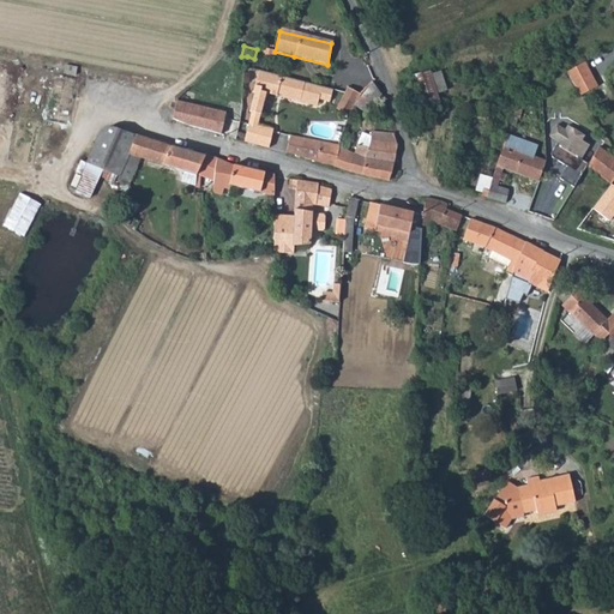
[(584,65),(565,74),(579,97),(596,89),(584,65)]
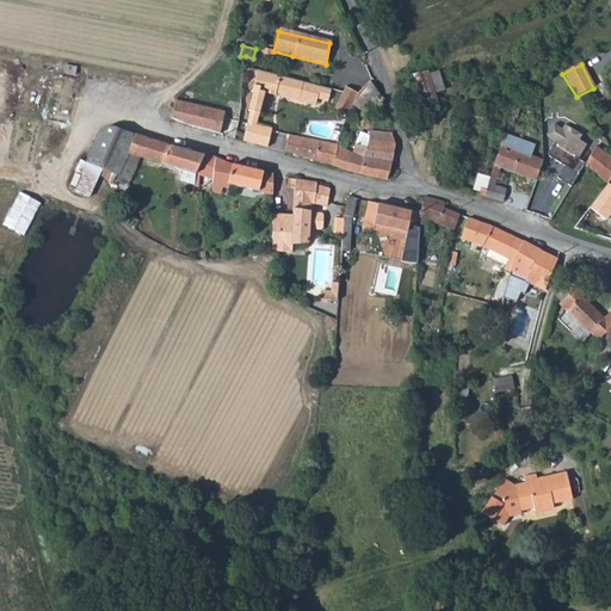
[(331,103),(334,90),(258,71),(252,93),(253,93),(248,112),(251,112),(261,115),(264,104),(266,103),(269,94),(278,97),(279,91),(284,92),(283,96),(319,105),(320,99),(331,103)]
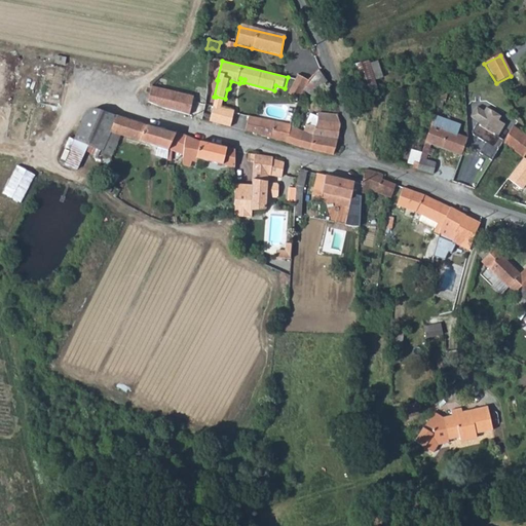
[(375,81),(369,65),(367,61),(352,66),(364,94),(377,89),(375,81)]
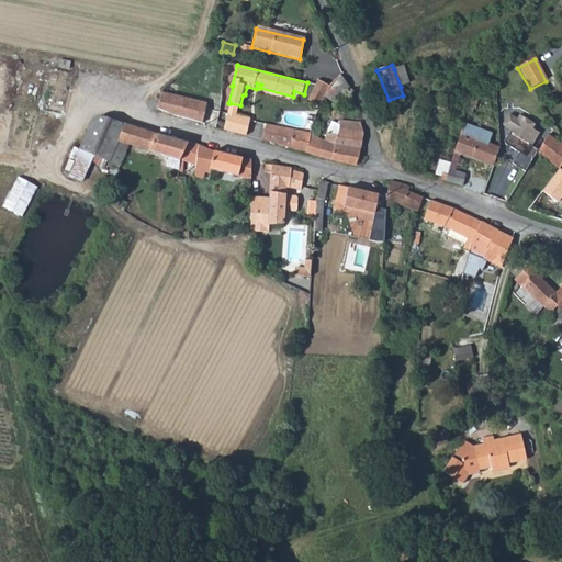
[(403,66),(394,69),(401,87),(408,83),(403,66)]
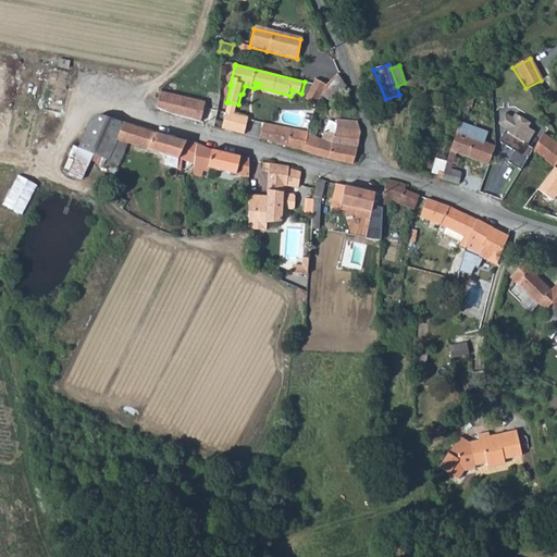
[(44,109),(63,112),(70,71),(50,67),(44,109)]
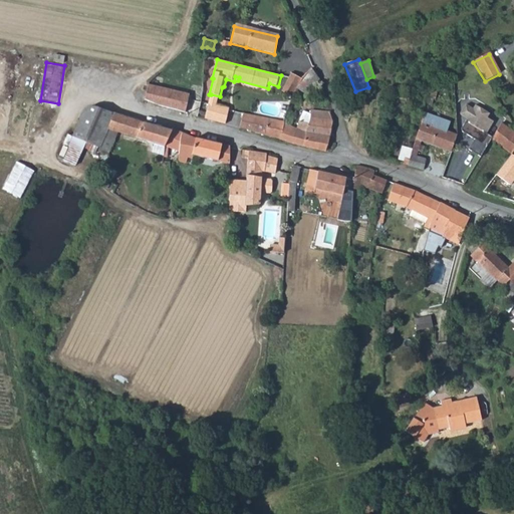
[(312,70),(299,90),(304,92),(309,93),(319,78),(312,70)]
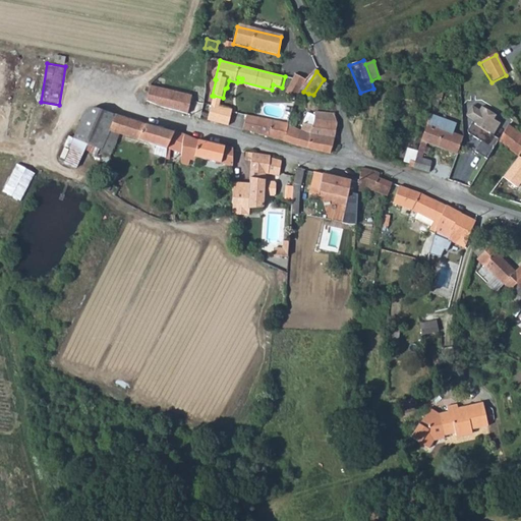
[(307,80),(297,74),(294,79),(287,93),(299,98),(307,80)]
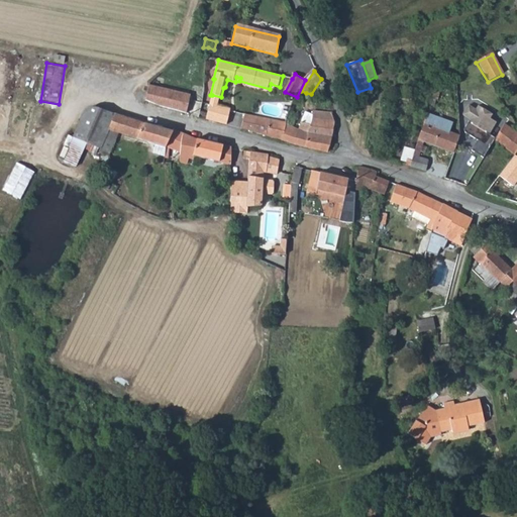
[(236,77),(235,82),(269,90),(270,89),(239,81),(240,78),(236,77)]
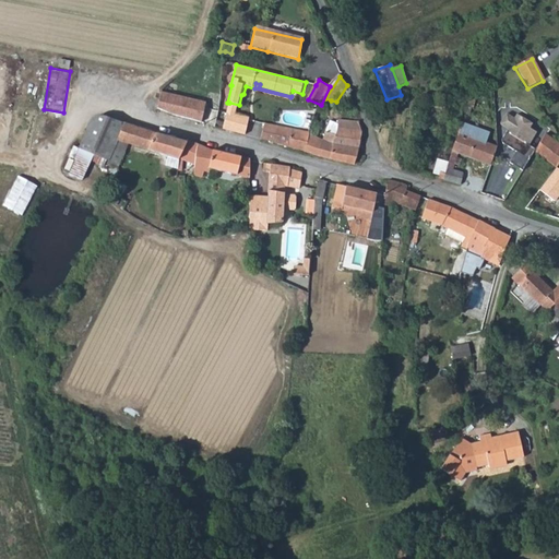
[(162,94),(157,109),(170,115),(204,123),(206,110),(207,104),(162,94)]
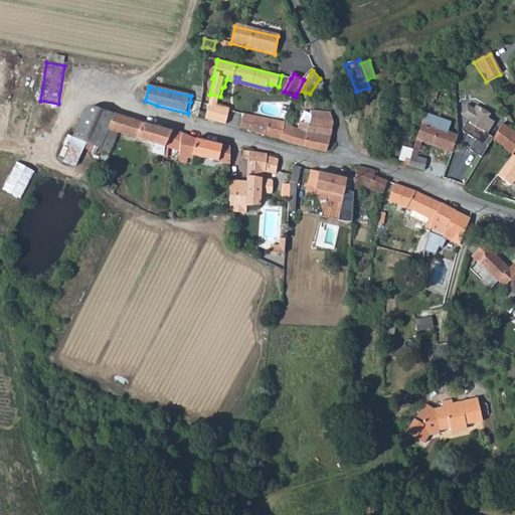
[(428,91),(425,103),(434,105),(437,93),(428,91)]
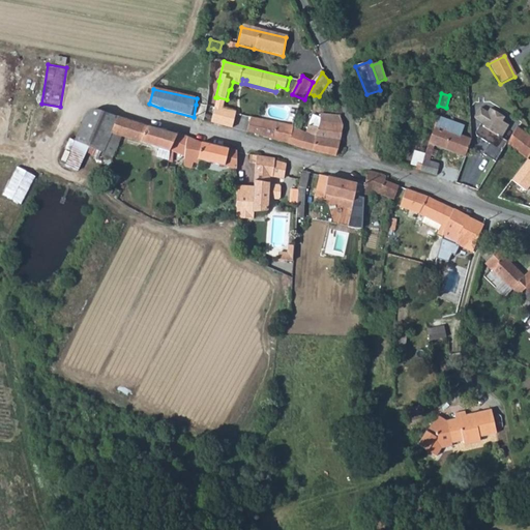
[(227,99),(217,97),(214,108),(225,110),(227,99)]
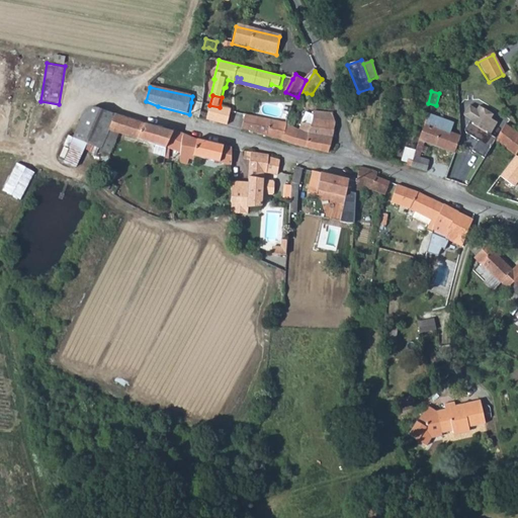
[(209,105),(202,103),(201,104),(198,117),(226,125),(230,110),(220,107),(209,105)]
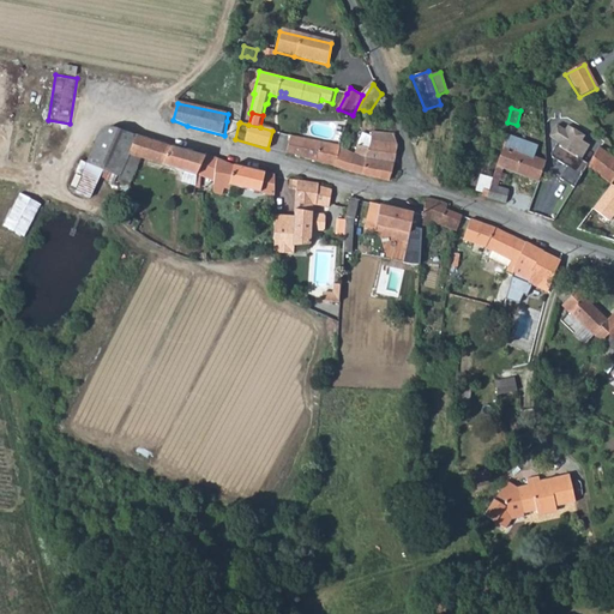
[(557,124),(548,137),(559,143),(558,145),(582,160),(590,146),(583,143),(587,137),(567,126),(565,130),(557,124)]
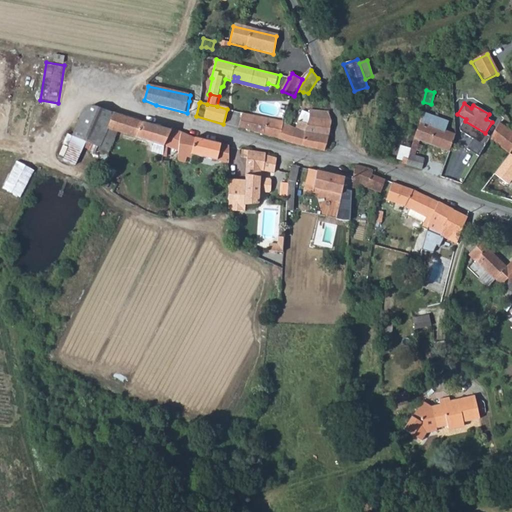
[(81,116),(71,137),(83,142),(98,148),(97,151),(107,155),(118,132),(152,144),(150,151),(162,156),(163,151),(170,130),(94,107),(86,110),(81,116)]
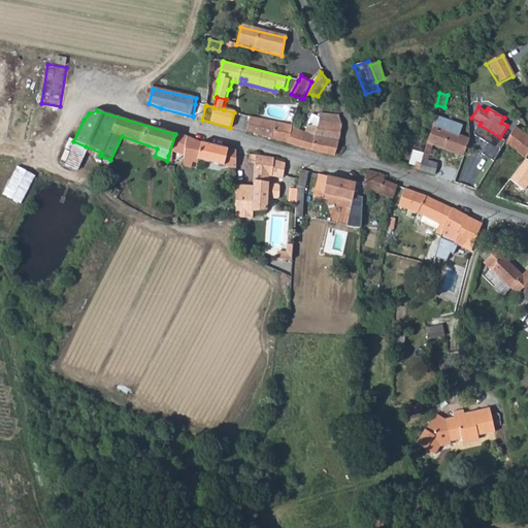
[(303,130),(299,147),(334,157),(341,126),(339,118),(320,111),(318,114),(310,111),(303,130)]
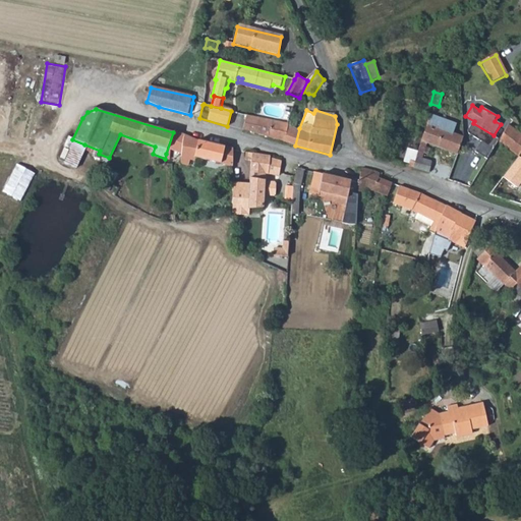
[(429,113),(422,141),(427,142),(458,154),(464,136),(453,132),(455,123),(442,119),(429,113)]
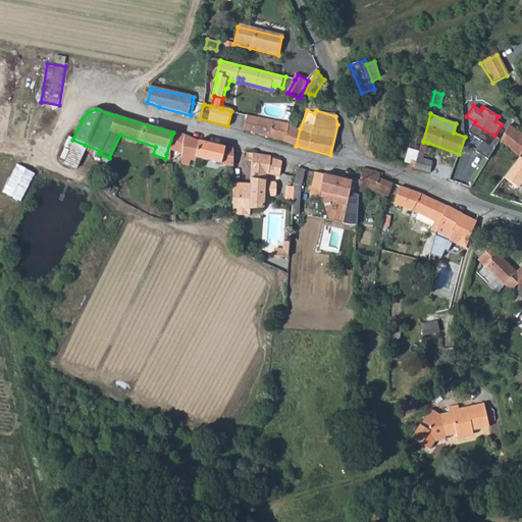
[(288,126),(246,116),(243,131),(283,143),(288,126)]
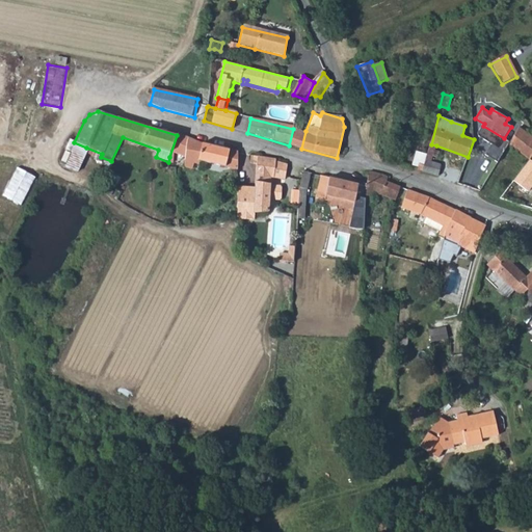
[(293,129),(289,145),(301,149),(306,131),(293,127),(293,129)]
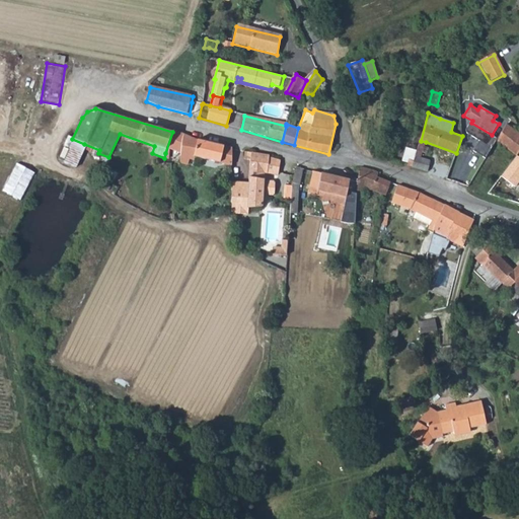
[(518,134),(506,125),(496,142),(516,156),(518,150),(518,134)]
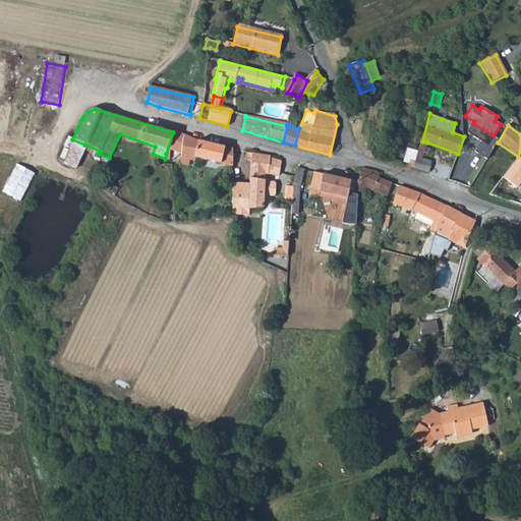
[(173,132),(166,154),(173,155),(173,151),(181,153),(181,164),(195,170),(195,157),(233,167),(233,150),(203,141),(174,130),(173,132)]
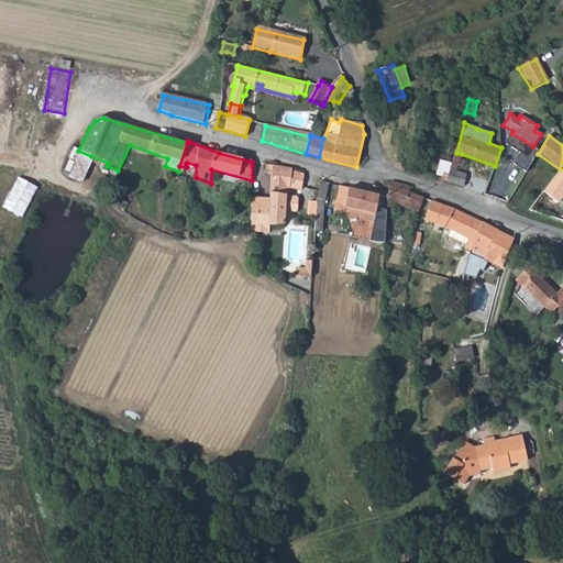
[(456,153),(451,172),(456,173),(462,154),(456,153)]
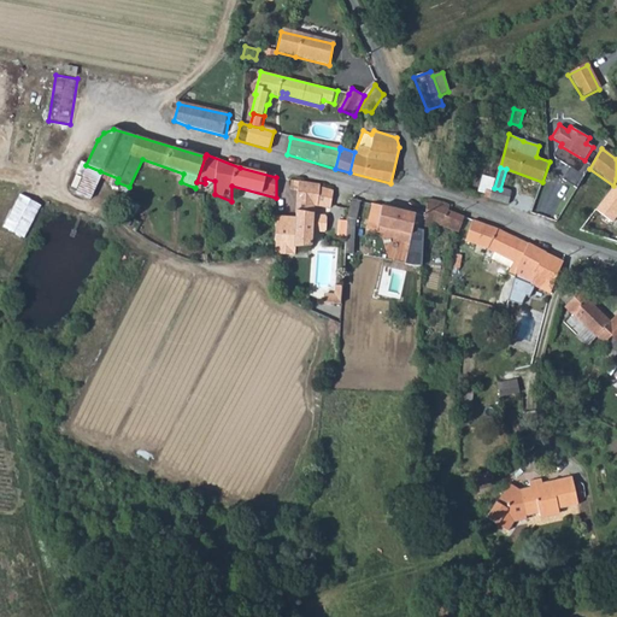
[(295,254),(295,246),(312,245),(312,230),(321,231),(324,228),(324,219),(319,215),(313,215),(315,206),(328,209),(331,192),(292,181),(292,189),(298,189),(297,217),(276,216),(275,248),(275,253),(295,254)]
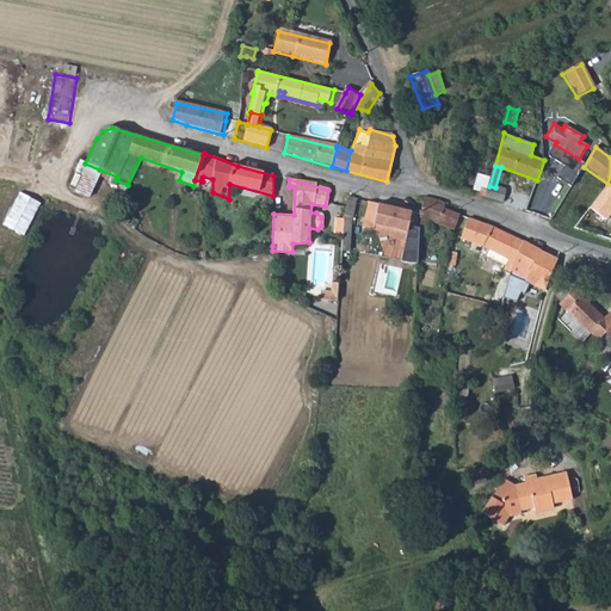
[(610,186),(608,184),(590,209),(608,221),(610,215),(610,186)]
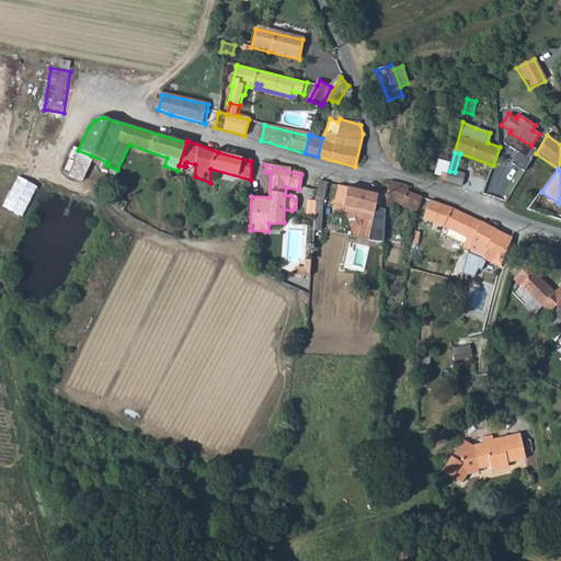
[(448,175),(446,183),(461,189),(465,175),(455,172),(449,171),(448,175)]
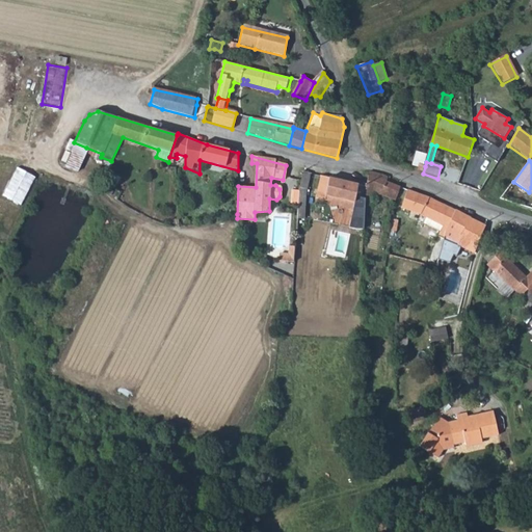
[(17,167),(2,195),(21,206),(35,178),(17,167)]
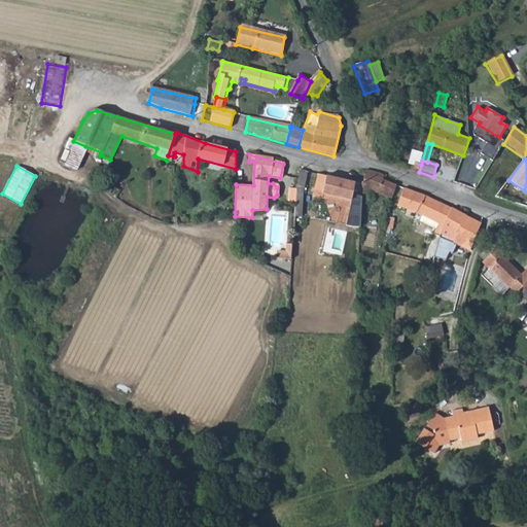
[(295,180),(293,216),(302,217),(304,192),(307,173),(299,170),(295,180)]
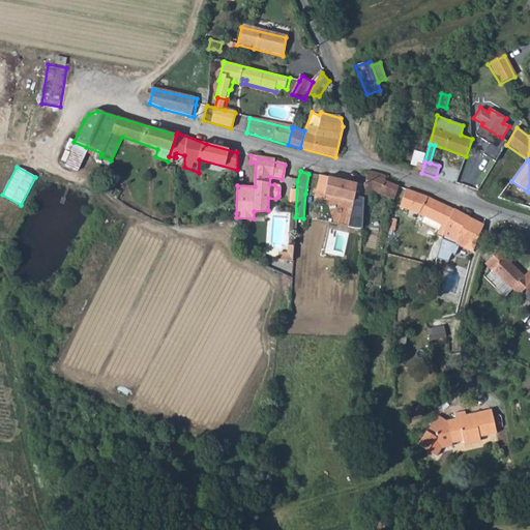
[(113,173),(107,185),(113,188),(119,176),(113,173)]
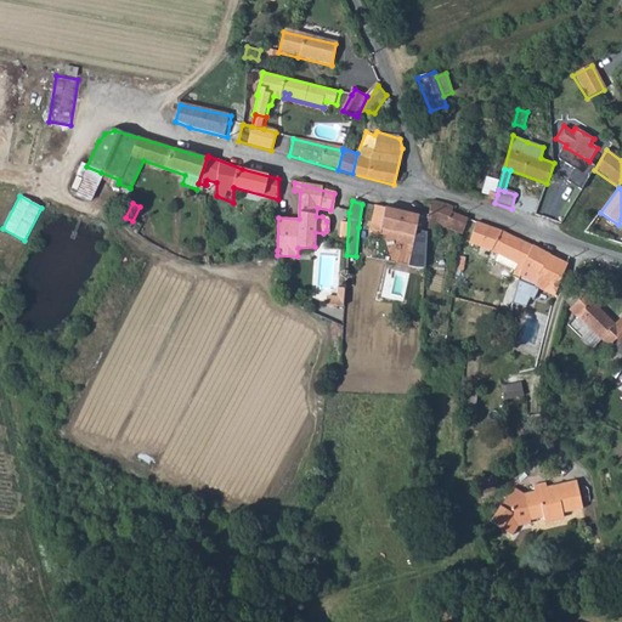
[(427,219),(427,225),(435,227),(461,236),(464,219),(450,215),(450,209),(429,203),(427,219)]
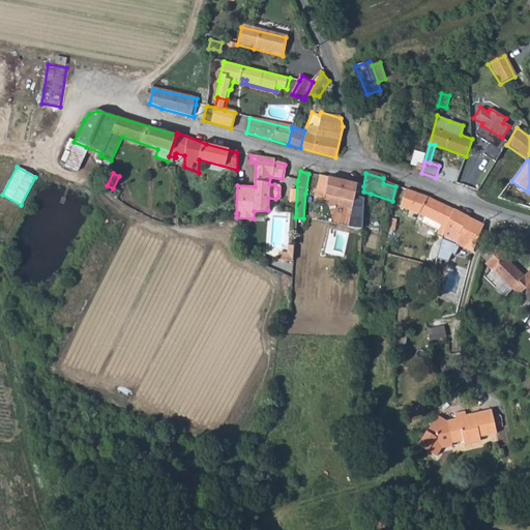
[(356,185),(320,177),(316,199),(352,208),(349,227),(362,229),(362,204),(362,199),(354,198),(356,185)]
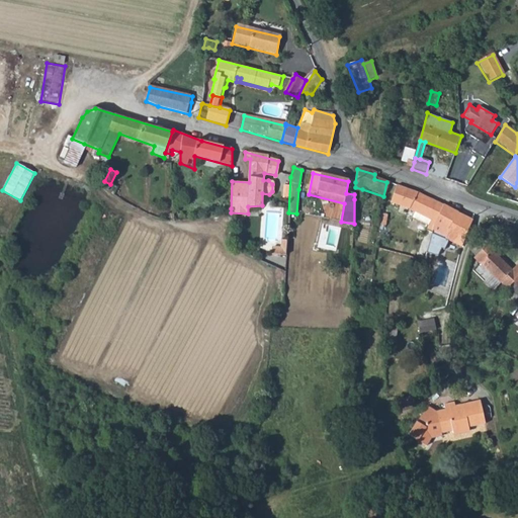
[(426,228),(433,232),(437,219),(443,207),(394,184),(386,201),(408,210),(404,221),(410,224),(414,219),(427,225),(426,228)]
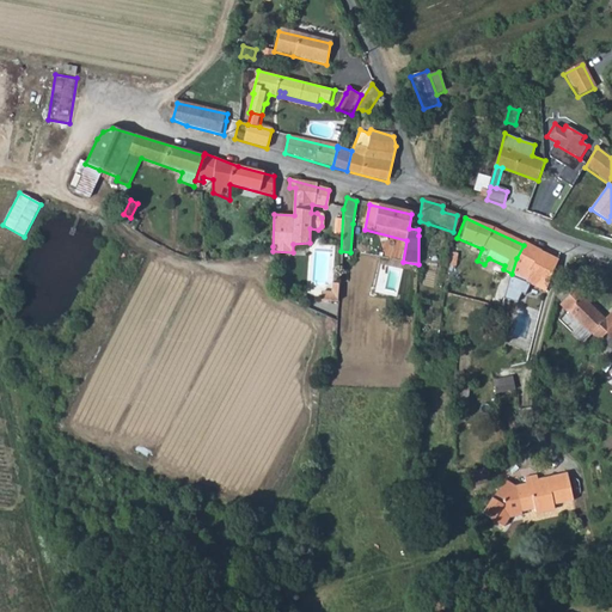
[(508,285),(506,293),(513,294),(515,283),(514,282),(515,277),(527,282),(526,285),(545,293),(549,280),(555,267),(557,261),(524,245),(516,258),(512,274),(509,281),(508,285)]
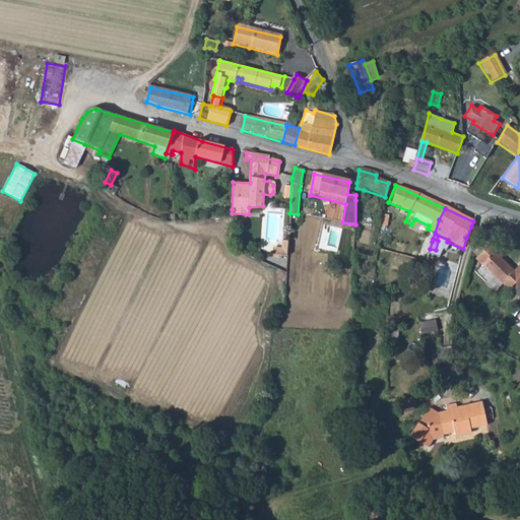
[(282,239),(281,246),(275,245),(274,254),(288,255),(290,239),(282,239)]
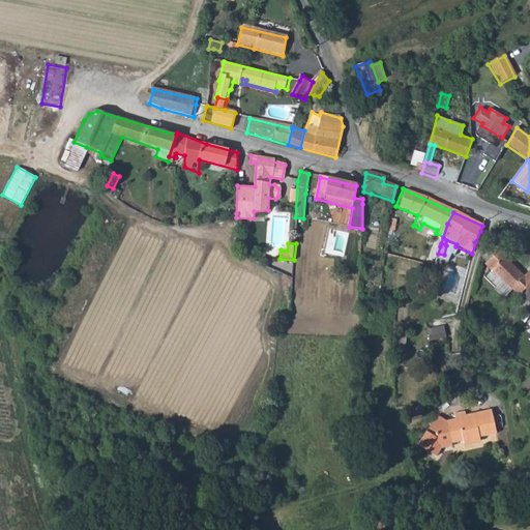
[(529,271),(526,276),(498,252),(486,265),(503,282),(496,289),(505,298),(512,290),(520,297),(526,291),(529,294),(529,271)]
